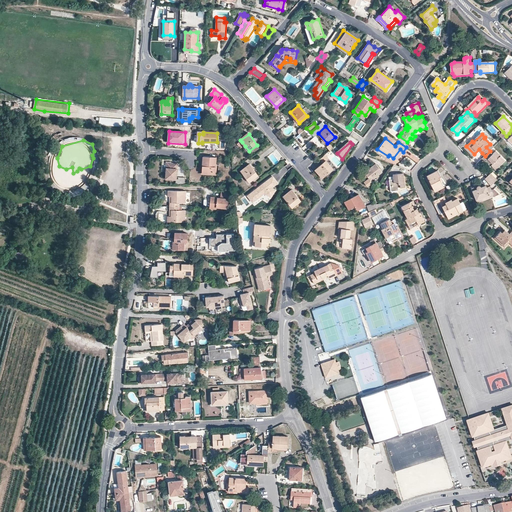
[(466,146),(465,148),(472,156),(474,154),(466,146)]
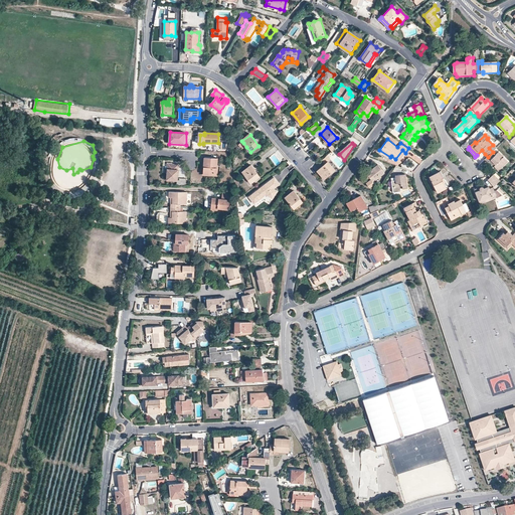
[(405,153),(402,150),(395,159),(398,162),(405,153)]
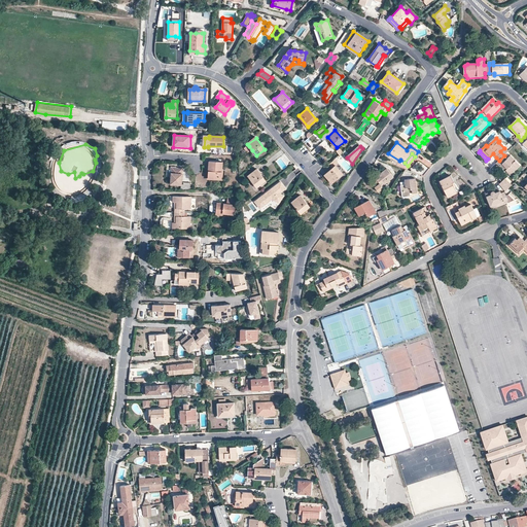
[(521,166),(512,155),(507,160),(504,155),(499,161),(497,164),(500,167),(501,166),(503,164),(508,169),(506,170),(512,175),(521,166)]
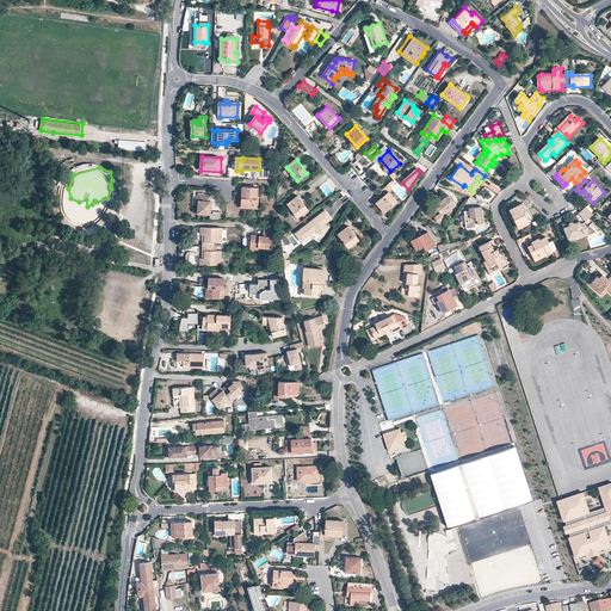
[(393,190),(388,185),(382,191),(386,196),(389,193),(393,190)]
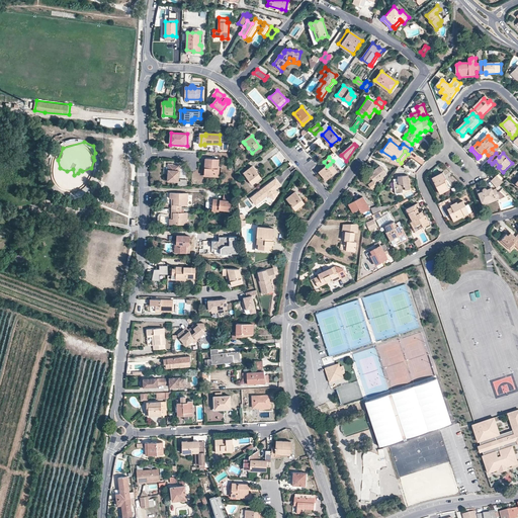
[(206,160),(206,164),(205,164),(204,164),(203,168),(205,168),(205,176),(219,177),(220,160),(206,159),(206,160)]
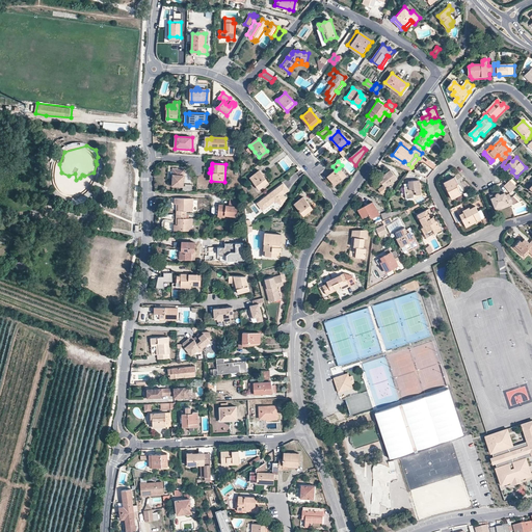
[(290,171),(294,176),(299,171),(296,167),(290,171)]
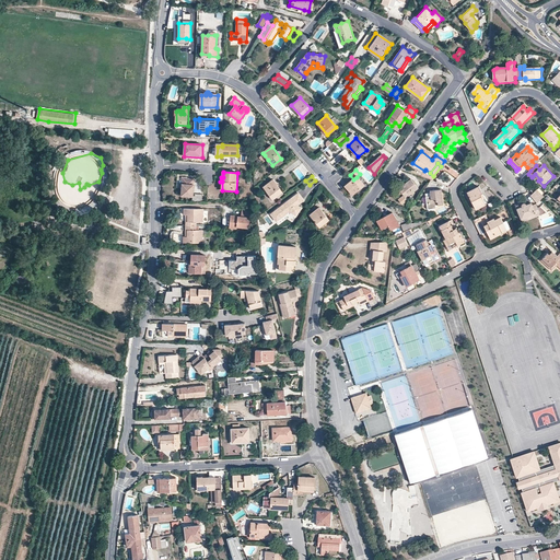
[(364,185),(357,177),(353,179),(346,187),(357,199),(363,194),(362,194),(365,191),(362,187),(364,185)]
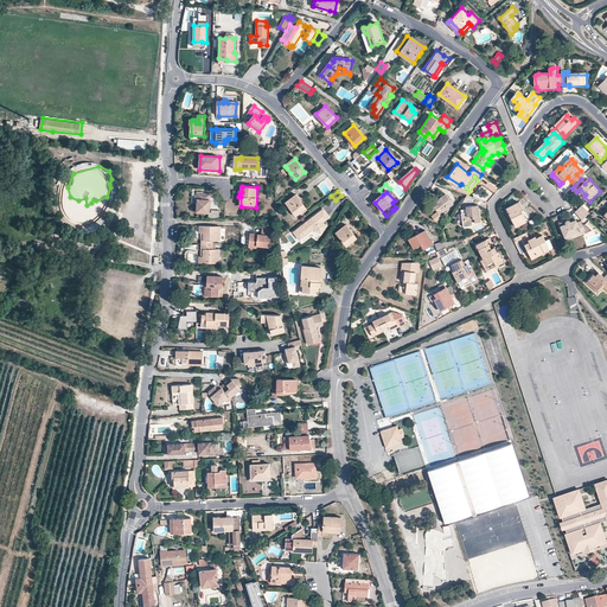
[(199,193),(198,202),(197,212),(210,213),(211,195),(199,193)]
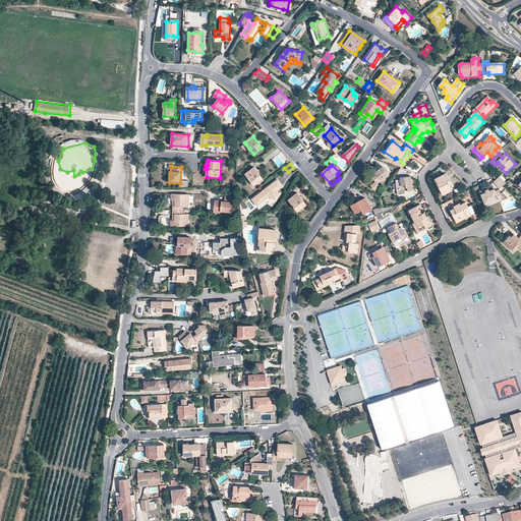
[(379,185),(378,183),(389,174),(383,166),(370,175),(371,176),(368,178),(371,183),(370,184),(373,189),(379,185)]
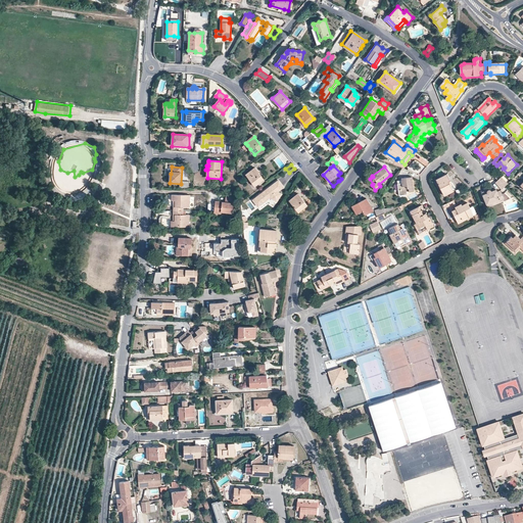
[(255,170),(247,176),(256,187),(265,181),(255,170)]
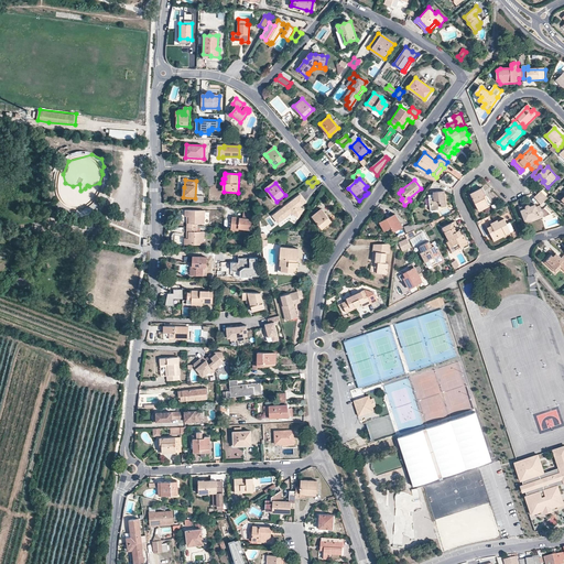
[(478,209),(488,205),(485,198),(487,197),(483,187),(470,193),(478,209)]
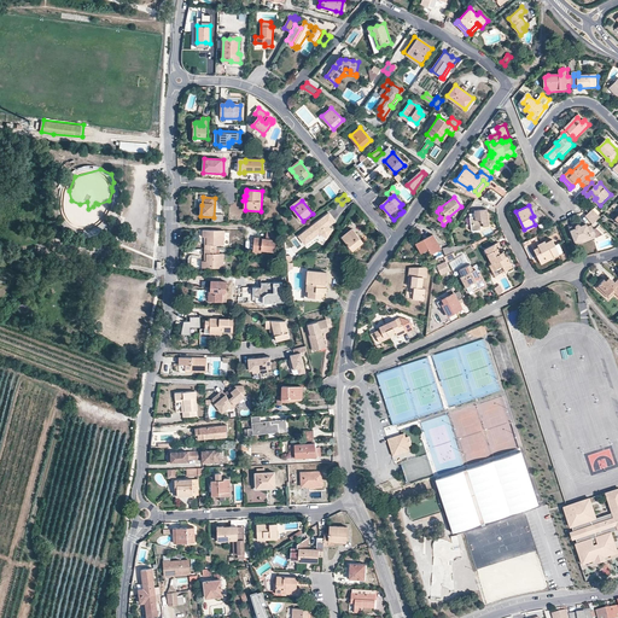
[(472,229),(481,228),(481,226),(489,225),(487,208),(474,210),(474,213),(468,213),(472,229)]
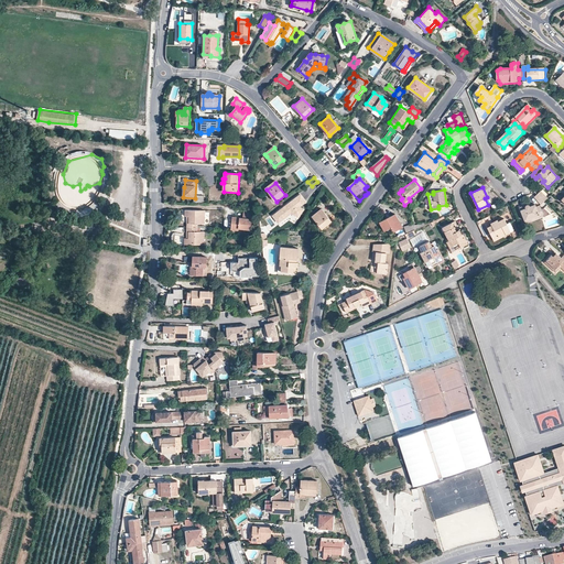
[(549,197),(542,191),(538,195),(544,202),(549,197)]
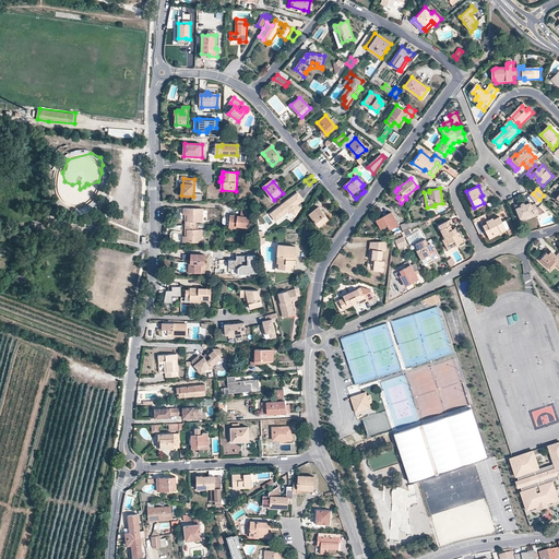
[(287,201),(280,207),(271,214),(278,225),(287,218),(288,219),(293,222),(302,207),(298,206),(305,201),(297,192),(287,201)]
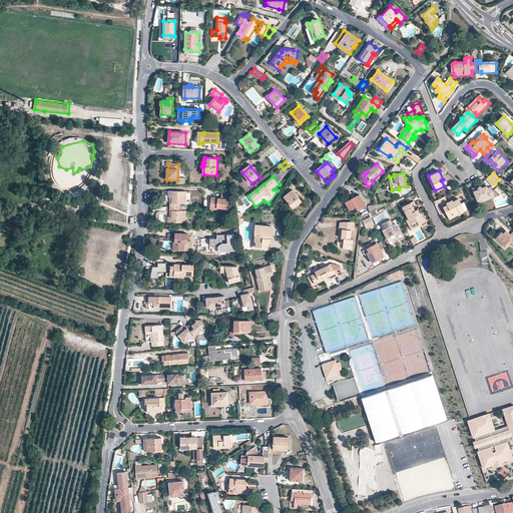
[(495,183),(489,177),(486,180),(492,186),(495,183)]
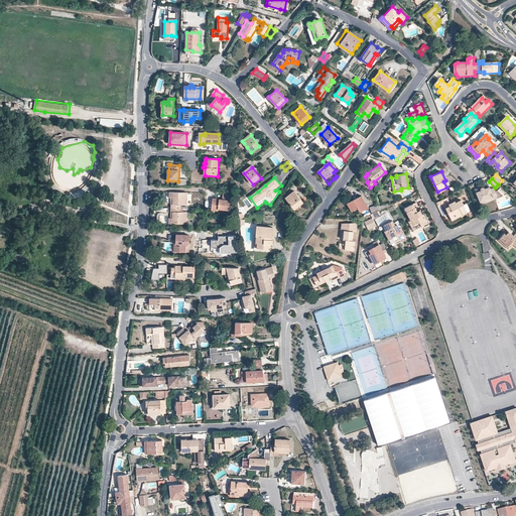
[(477,190),(482,202),(495,197),(496,200),(503,197),(498,191),(497,192),(495,188),(492,190),(491,187),(487,189),(486,188),(486,187),(485,187),(484,187),(483,187),(483,188),(482,188),(477,190)]
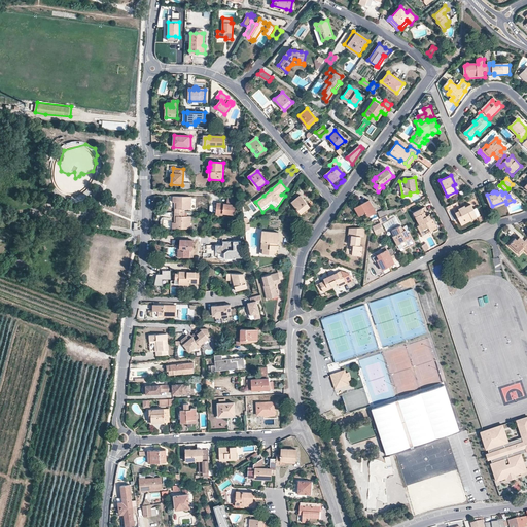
[(237,196),(227,195),(226,203),(217,203),(216,213),(223,214),(223,213),(235,214),(237,196)]
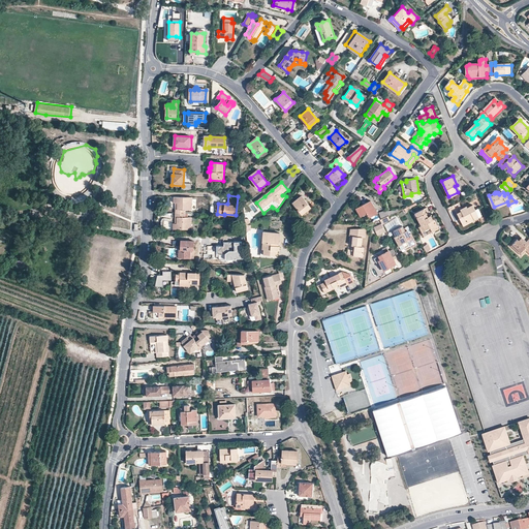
[(191,209),(192,196),(175,196),(174,196),(174,201),(178,203),(177,209),(176,209),(176,212),(185,213),(185,209),(191,209)]
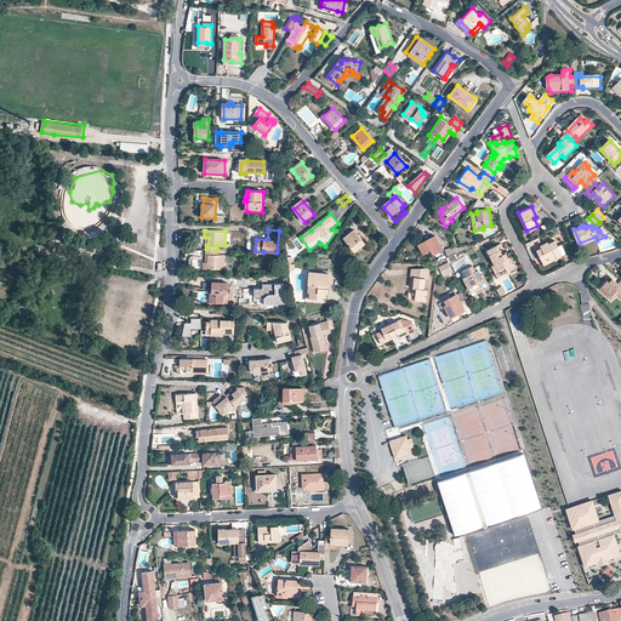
[(355,252),(365,245),(354,232),(345,239),(355,252)]
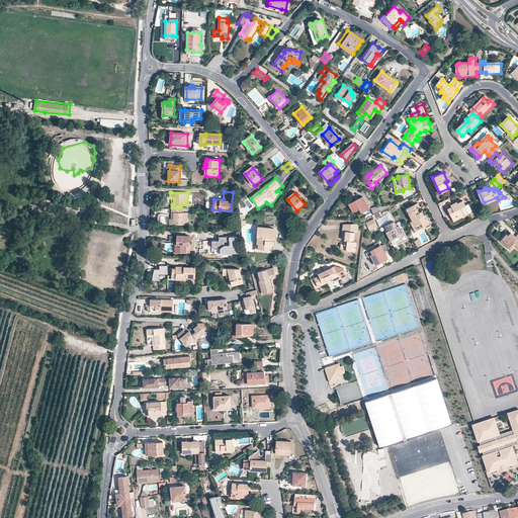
[(369,208),(363,196),(349,203),(353,211),(359,208),(361,211),(369,208)]
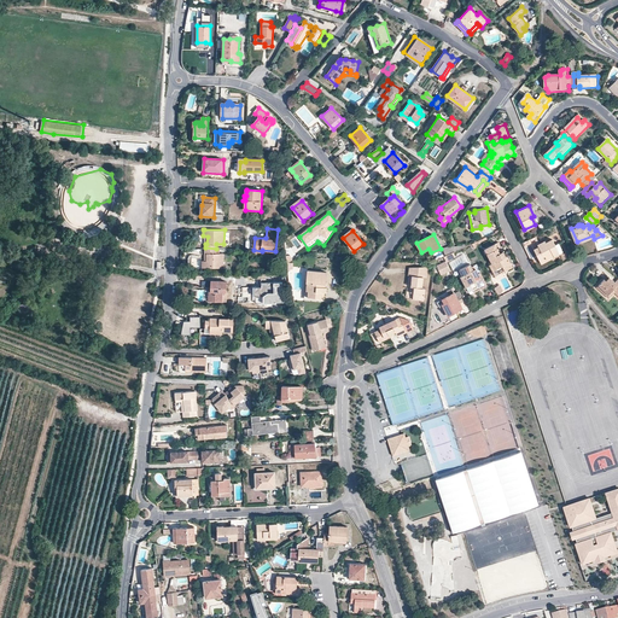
[(534,249),(541,262),(559,254),(552,239),(546,242),(544,240),(537,244),(538,246),(534,249)]
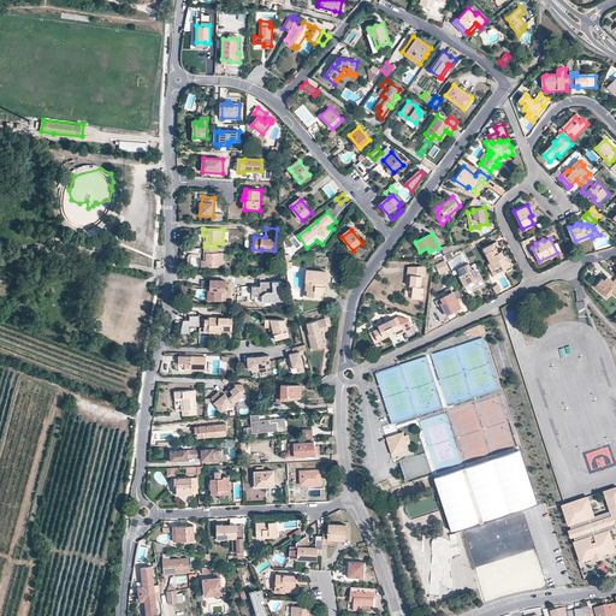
[(483,248),(487,256),(493,268),(509,261),(505,255),(504,255),(501,250),(498,252),(493,242),(483,248)]
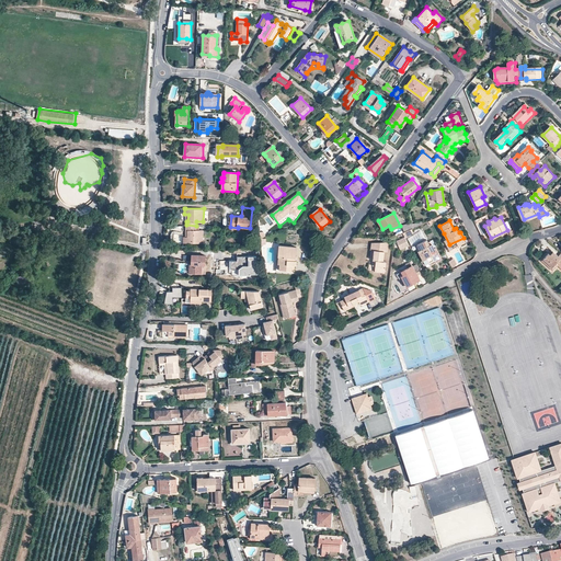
[(402,225),(404,231),(412,228),(411,225),(410,221),(402,225)]
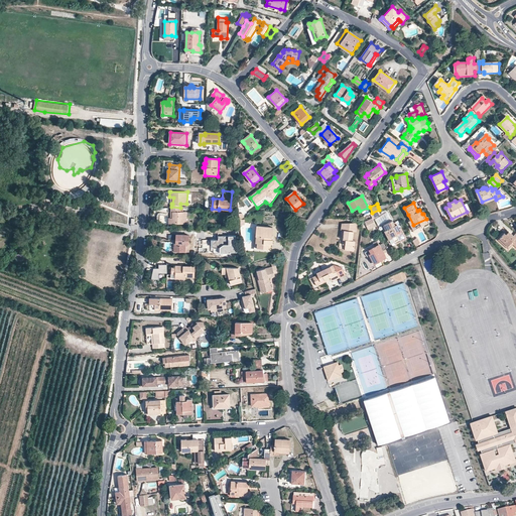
[(171,211),(172,212),(172,217),(169,217),(169,223),(186,223),(186,211),(180,211),(180,208),(171,207),(171,211)]
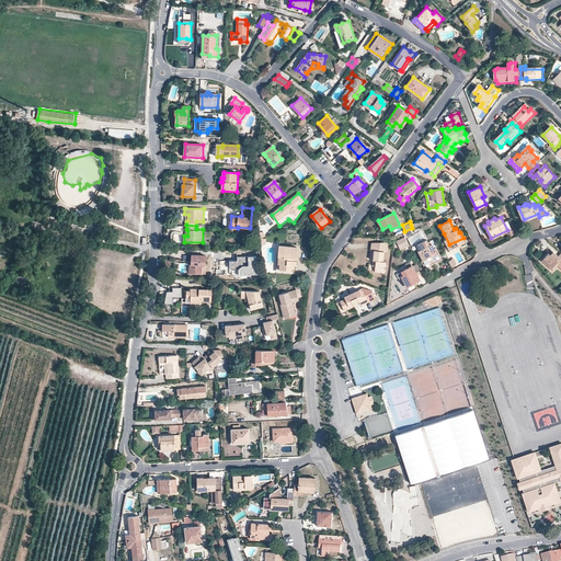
[(516,236),(512,228),(507,230),(512,239),(516,236)]
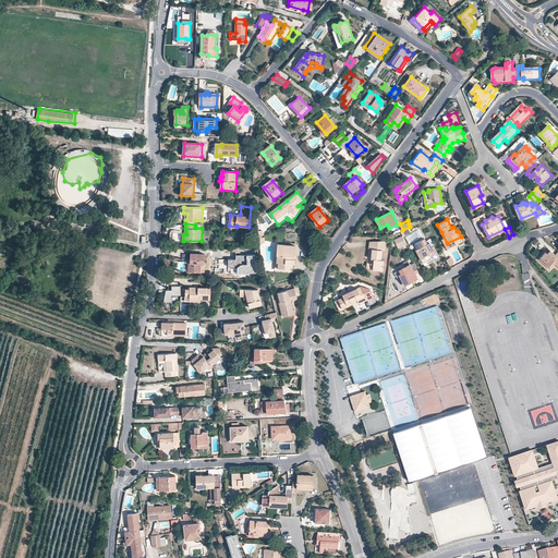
[(392,240),(397,247),(404,243),(401,237),(392,240)]
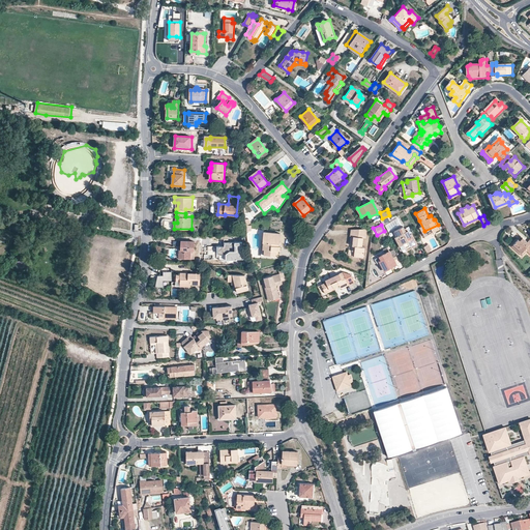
[(396,236),(395,237),(403,248),(414,242),(408,230),(406,231),(403,226),(394,231),(396,236)]
